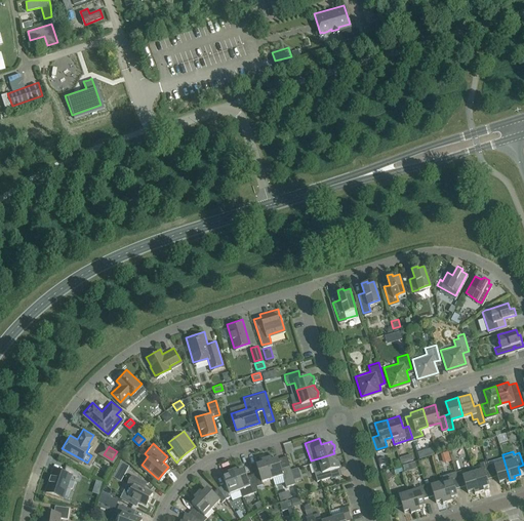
[(270,455),(266,456),(272,476),(281,473),(285,484),(294,481),(285,453),(271,457),(270,455)]
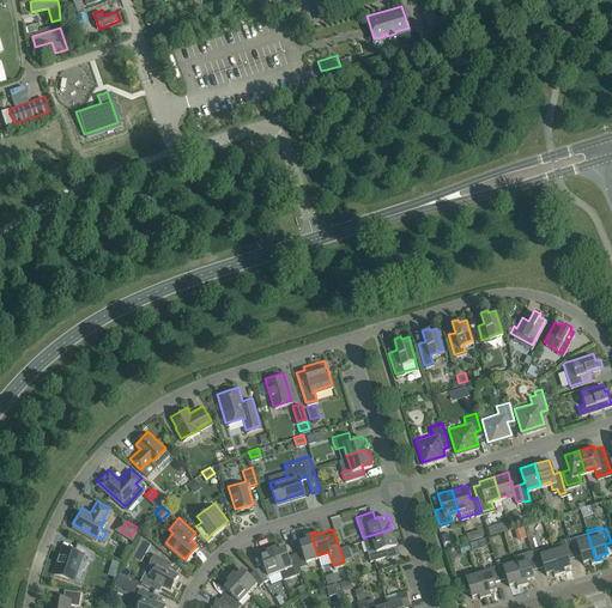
[(371,535),(363,537),(369,559),(386,553),(386,557),(398,553),(394,541),(395,539),(395,537),(395,535),(394,534),(392,533),(391,529),(371,535)]
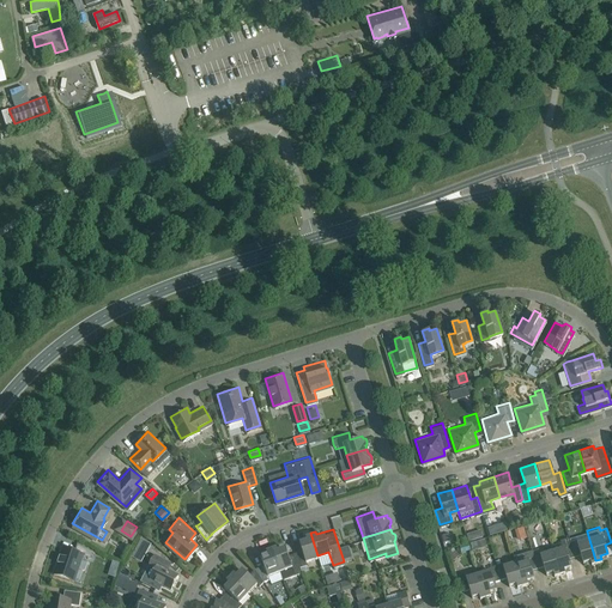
[(591,561),(595,560),(587,532),(575,535),(575,537),(569,540),(574,554),(580,552),(582,560),(589,558),(591,561)]
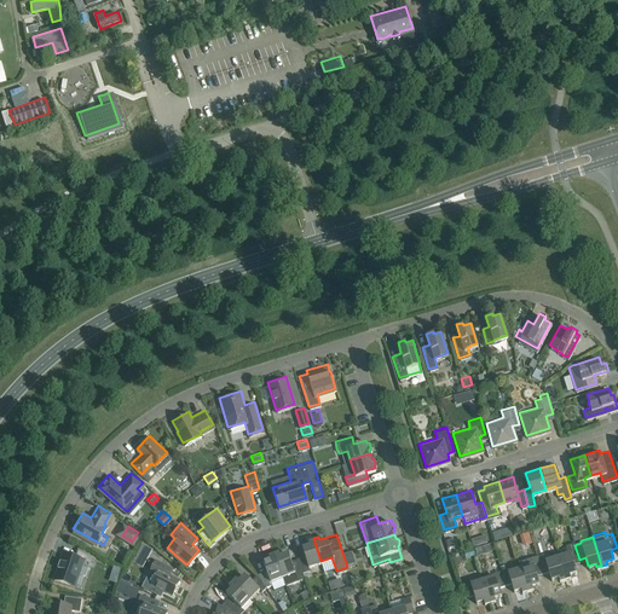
[(307,565),(321,561),(313,538),(307,539),(309,543),(301,545),(304,554),(296,556),(301,571),(309,568),(307,565)]
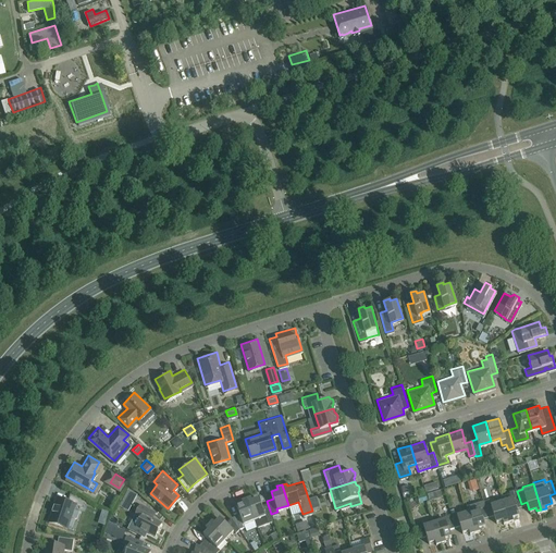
[(126,487),(118,503),(127,507),(136,492),(126,487)]
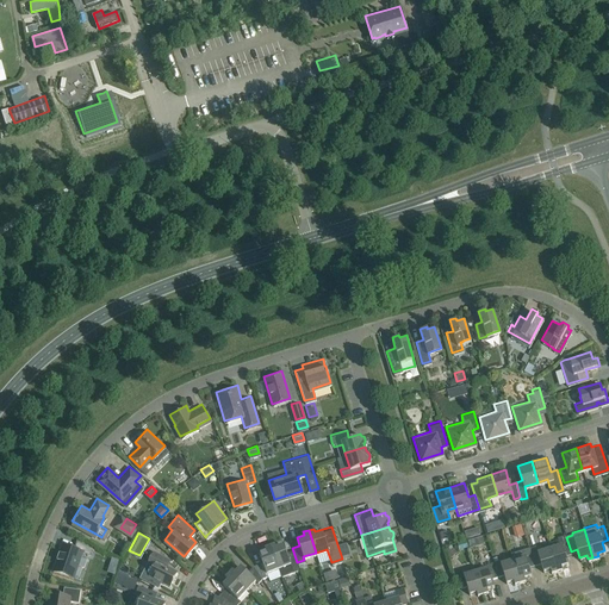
[(53,568),(73,574),(81,549),(89,553),(92,546),(75,537),(73,546),(61,542),(53,568)]
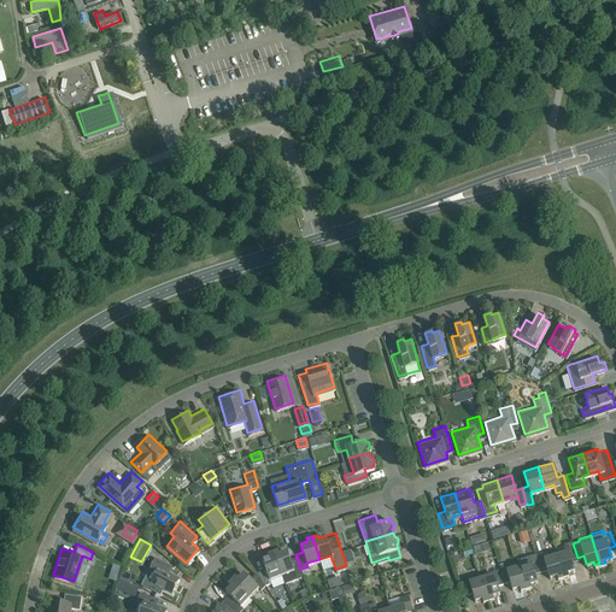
[(555,552),(562,575),(568,574),(567,570),(574,568),(572,560),(578,558),(573,543),(567,546),(568,548),(555,552)]
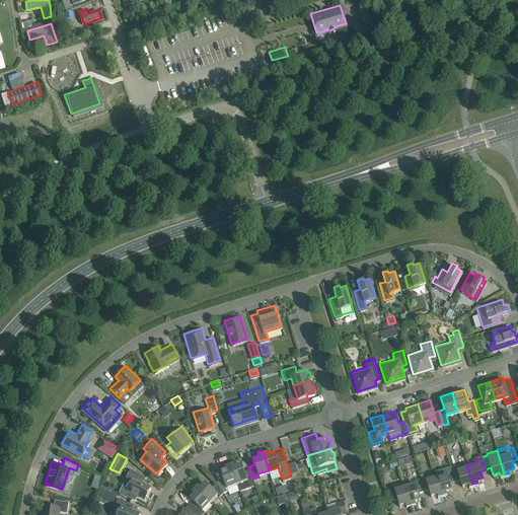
[(449,481),(454,480),(450,466),(449,464),(448,459),(442,461),(446,471),(435,474),(441,494),(446,493),(445,490),(451,488),(449,481)]
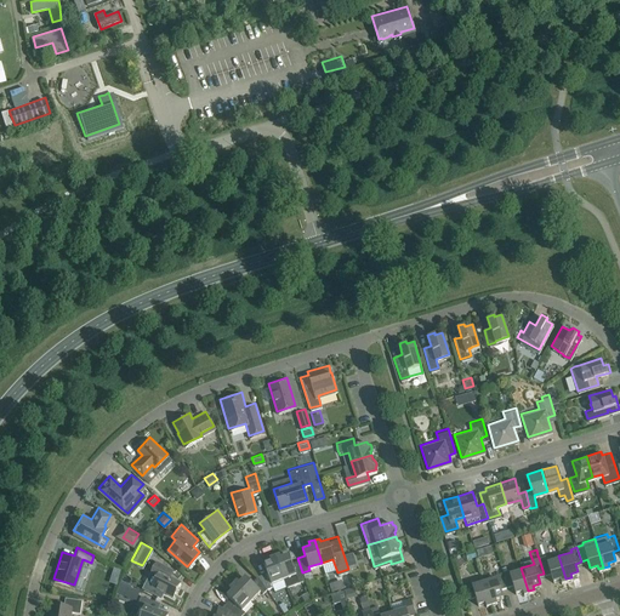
[(305,579),(302,572),(297,558),(290,560),(288,552),(280,555),(279,552),(273,554),(283,576),(286,586),(305,579)]
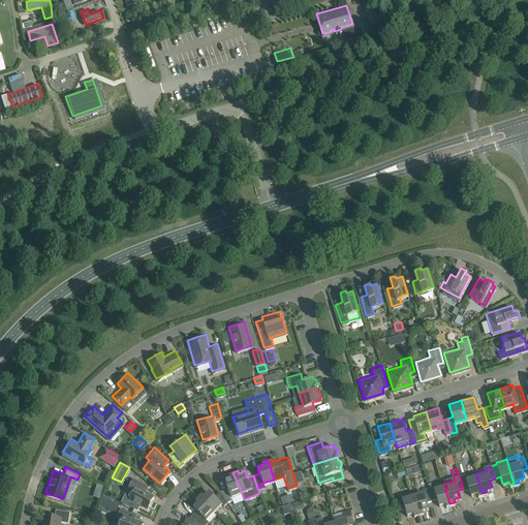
[(390,481),(395,475),(390,470),(384,475),(390,481)]
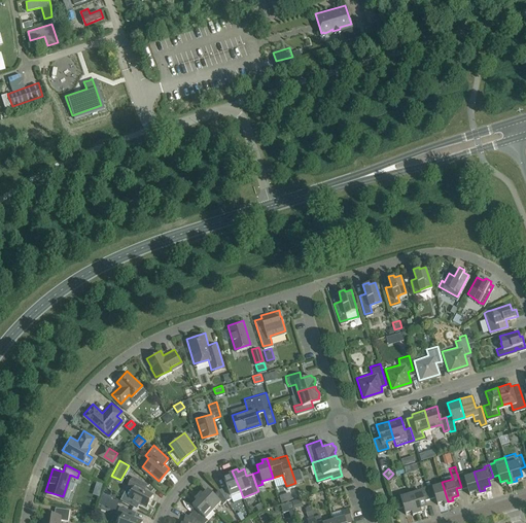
[(476,493),(480,491),(474,472),(463,476),(461,469),(456,472),(457,474),(461,487),(466,485),(468,492),(475,490),(476,493)]
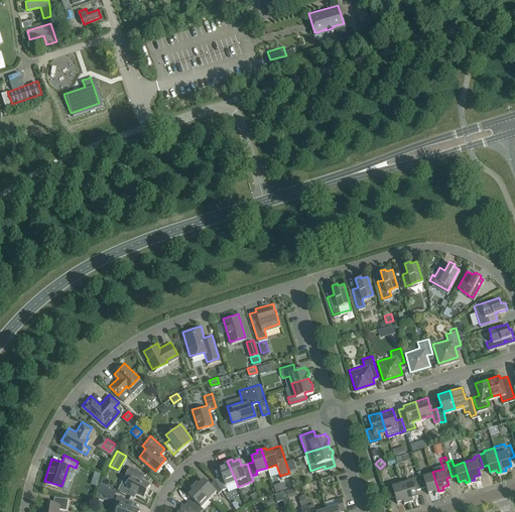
[(214,477),(221,488),(226,486),(225,483),(235,479),(227,461),(223,462),(224,465),(218,467),(221,474),(214,477)]
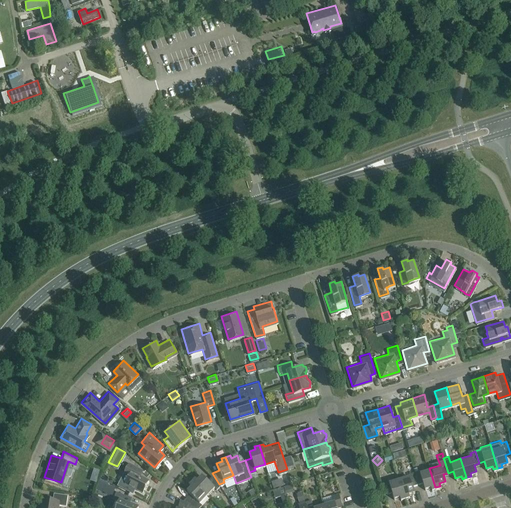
[(131,491),(134,486),(142,490),(148,478),(139,474),(142,469),(128,461),(116,484),(131,491)]
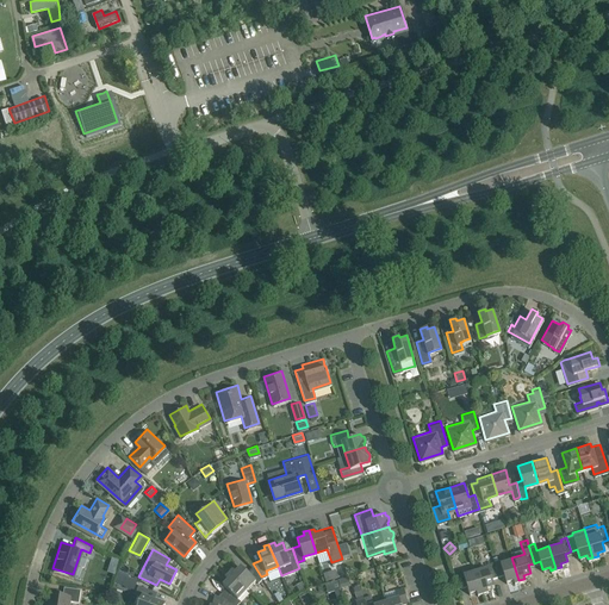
[(519,580),(511,557),(499,561),(498,557),(492,560),(497,574),(503,573),(505,580),(513,579),(514,581),(519,580)]
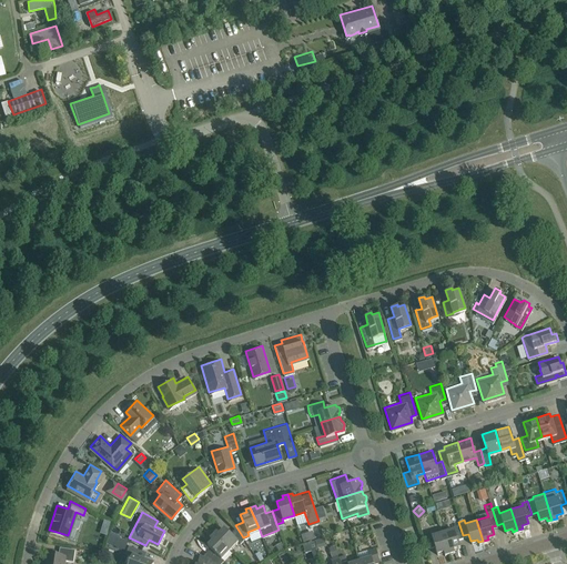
[(370,534),(380,532),(376,522),(366,524),(370,534)]
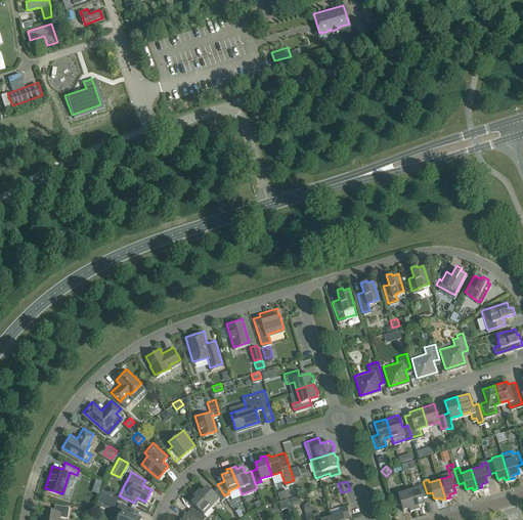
[(406,485),(407,488),(413,509),(419,507),(418,504),(424,503),(422,495),(427,493),(423,481),(406,485)]
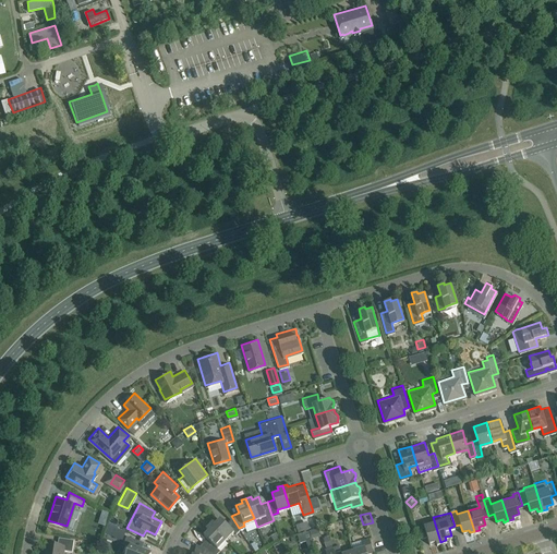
[(208,522),(225,538),(232,529),(234,531),(239,528),(231,516),(225,522),(219,517),(215,521),(213,519),(208,522)]
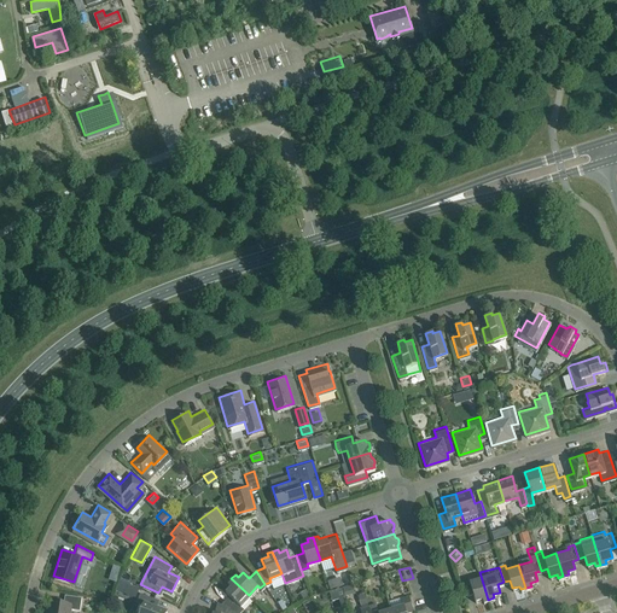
[(488,600),(481,576),(469,581),(467,577),(461,579),(466,594),(472,591),(475,600),(482,597),(483,601),(488,600)]
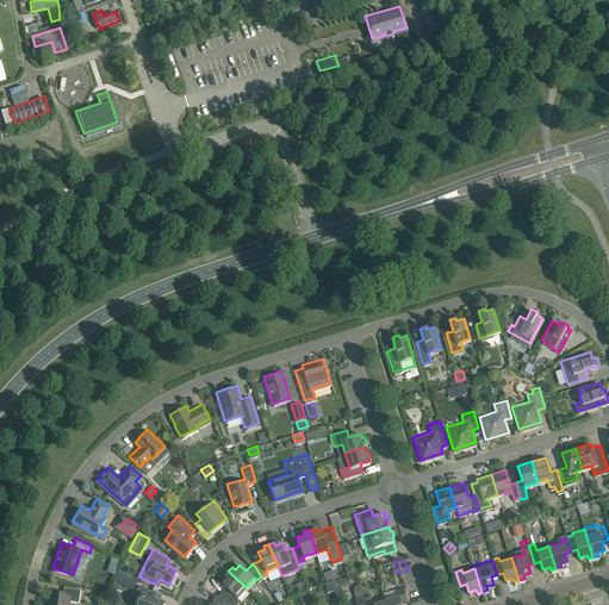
[(132,586),(136,577),(117,571),(113,579),(132,586)]
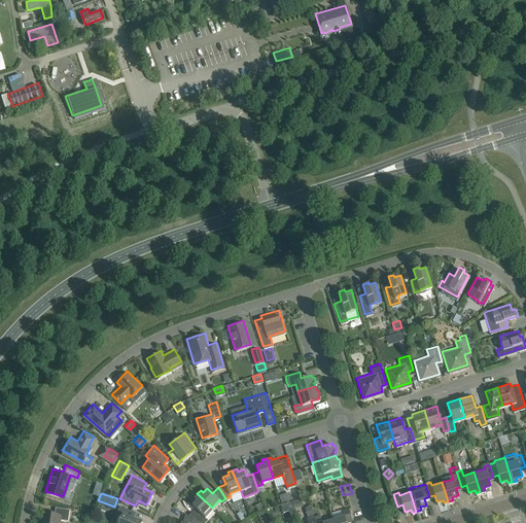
[(191,516),(203,522),(207,518),(205,516),(212,508),(197,493),(194,497),(196,499),(191,503),(197,509),(191,516)]
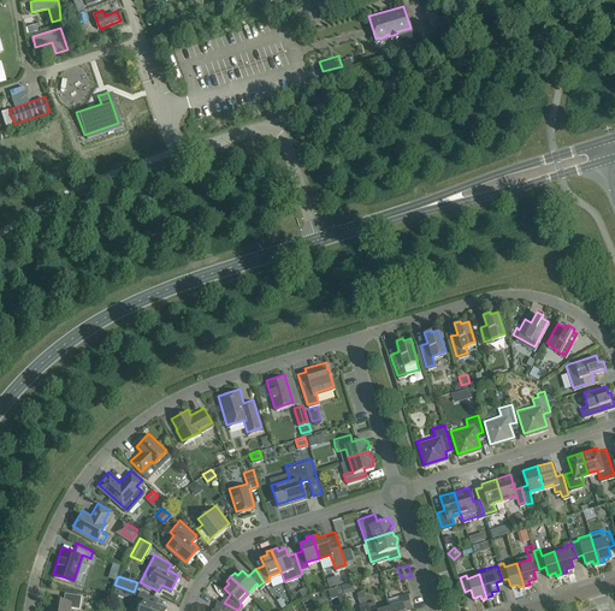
[(308,591),(305,583),(297,587),(301,594),(308,591)]
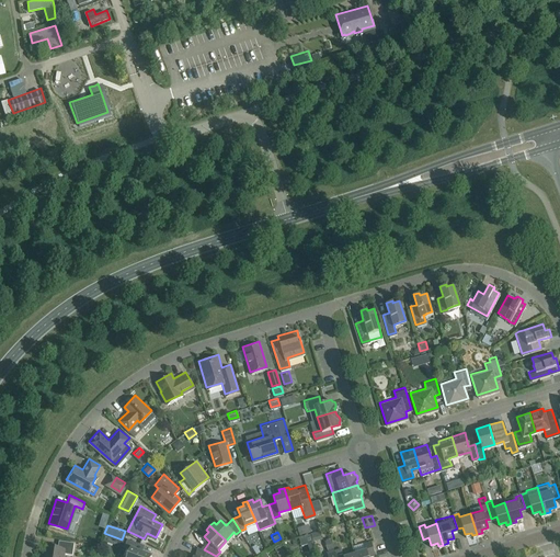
[(148,556),(150,554),(139,549),(141,543),(126,536),(122,548),(128,550),(125,556),(148,556)]
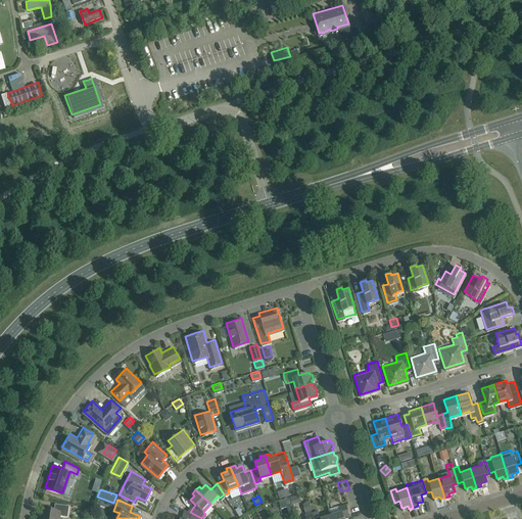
[(307,500),(301,502),(304,510),(311,508),(310,508),(309,503),(307,500)]
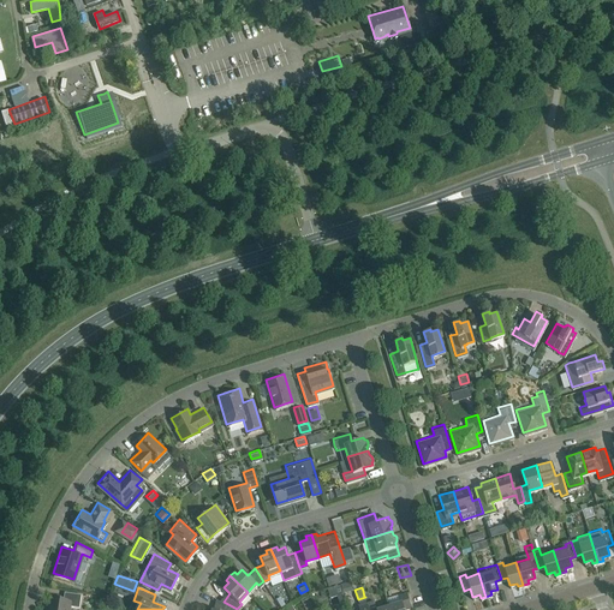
[(49,596),(47,609),(67,609),(69,603),(78,604),(81,591),(64,588),(63,597),(49,596)]
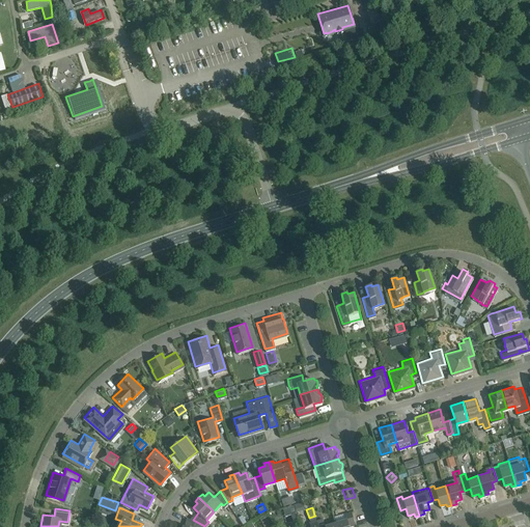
[(354,523),(350,510),(343,511),(345,519),(335,522),(336,526),(349,526),(349,525),(354,523)]
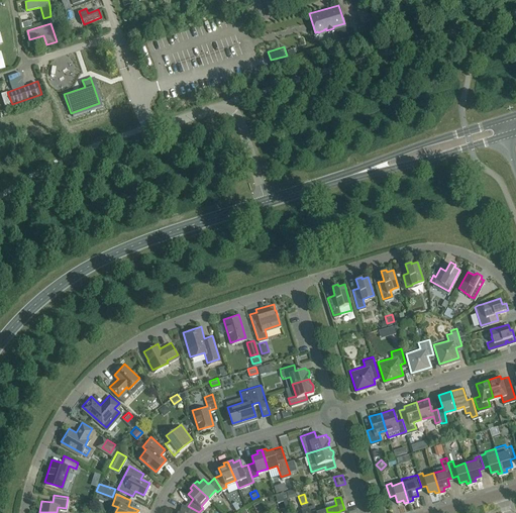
[(198,512),(199,512),(188,506),(187,507),(180,504),(177,512),(198,512)]
